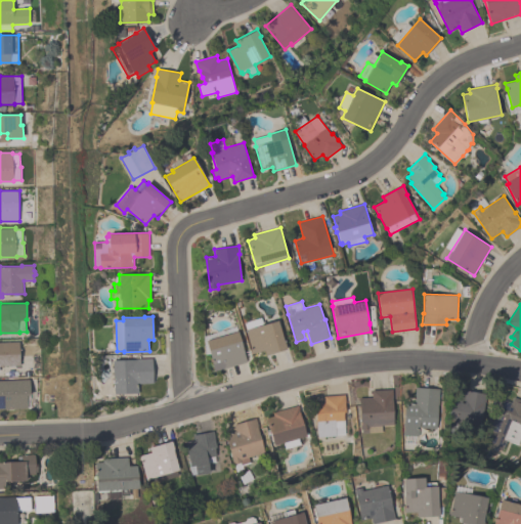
[(264,323),(278,319),(287,349),(265,354),(264,350),(252,353),(246,329),(247,329),(246,321),(262,317),(264,323)]
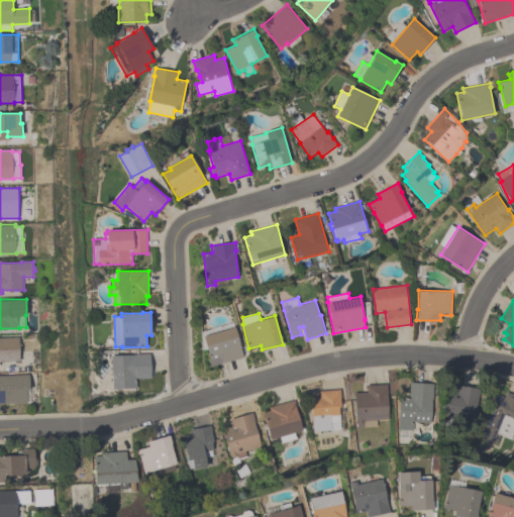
[(203,336),(235,327),(244,356),(212,367),(203,336)]
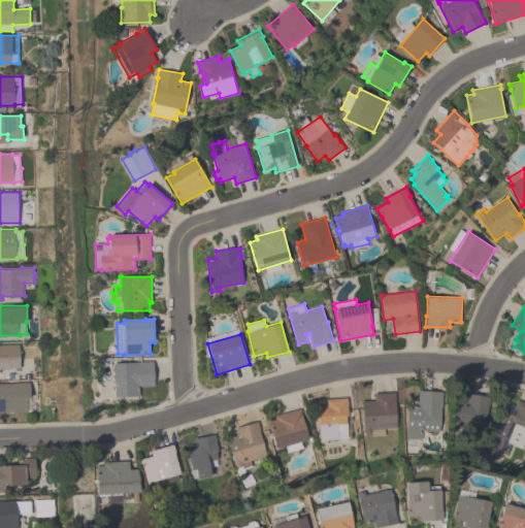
[(0,344),(21,344),(21,368),(0,369),(0,344)]
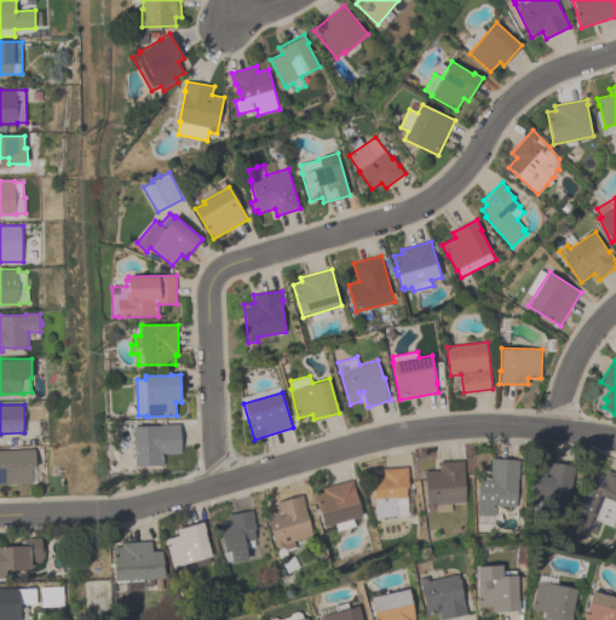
[(134,466),(134,426),(163,426),(162,425),(180,424),(182,453),(163,454),(165,465),(134,466)]
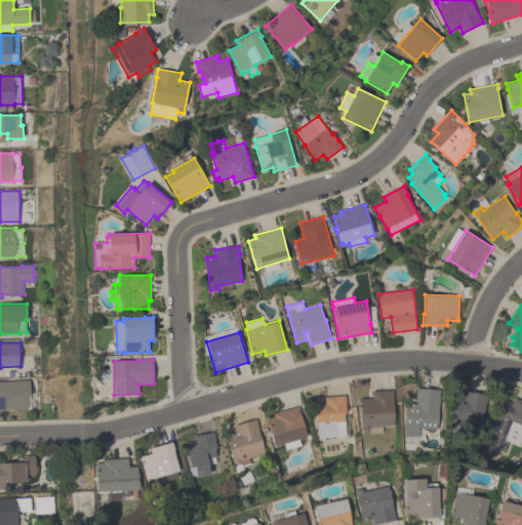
[(29,409),(0,409),(0,380),(31,380),(31,396),(29,396),(29,409)]
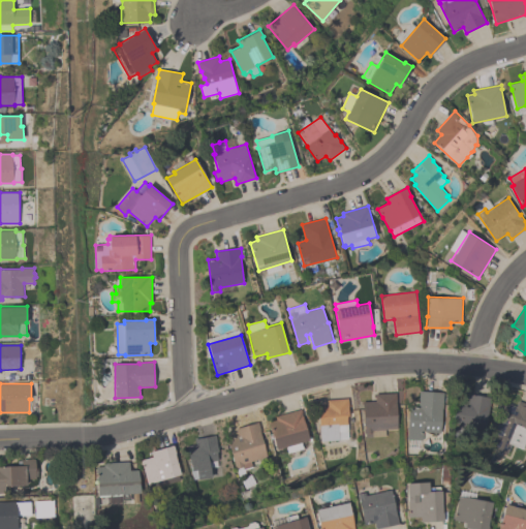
[(444,392),(444,408),(442,408),(442,432),(427,432),(425,430),(424,439),(408,439),(409,406),(415,406),(415,407),(420,407),(420,391),(444,392)]
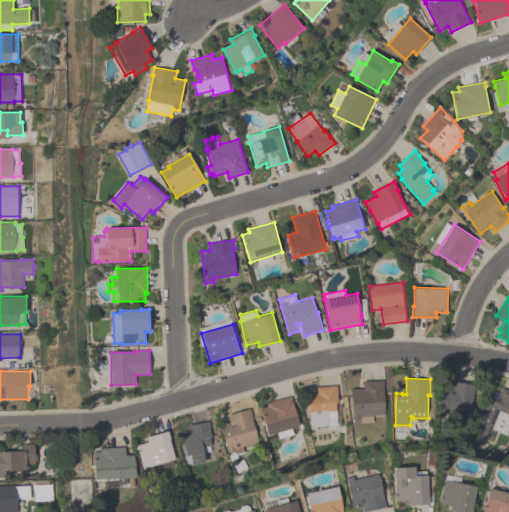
[(385,380),(386,415),(361,416),(361,419),(361,420),(361,423),(354,423),(354,419),(353,419),(353,416),(352,416),(351,389),(364,388),(364,381),(385,380)]
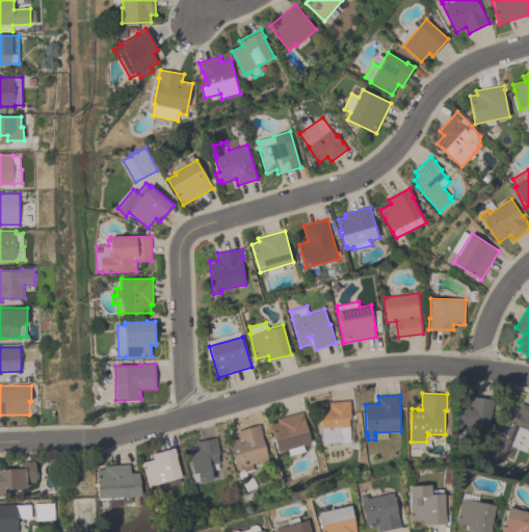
[(472,402),(473,396),(496,399),(490,436),(464,432),(466,423),(456,422),(459,400),(472,402)]
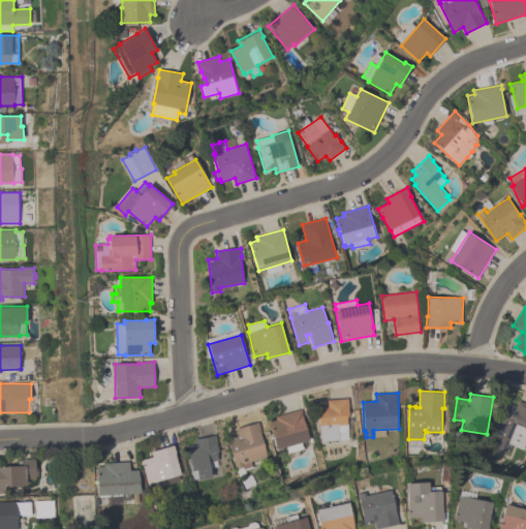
[(349,399),(349,408),(349,415),(348,415),(348,424),(349,424),(349,438),(340,438),(340,440),(321,441),(320,425),(319,406),(328,406),(328,400),(349,399)]
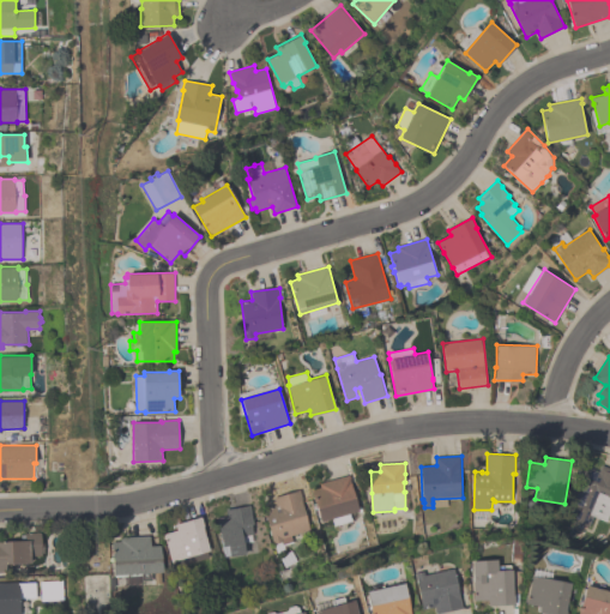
[(590,468),(593,469),(593,467),(601,469),(602,465),(609,469),(609,517),(608,522),(593,517),(590,527),(571,519),(590,468)]
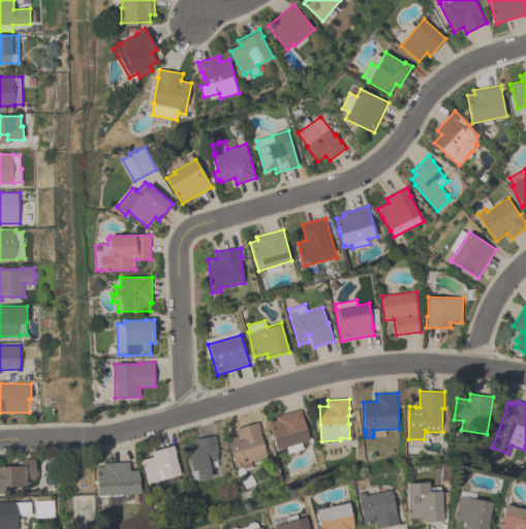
[(309,440),(303,442),(304,448),(288,454),(287,446),(277,449),(269,422),(277,419),(276,415),(301,409),(309,440)]
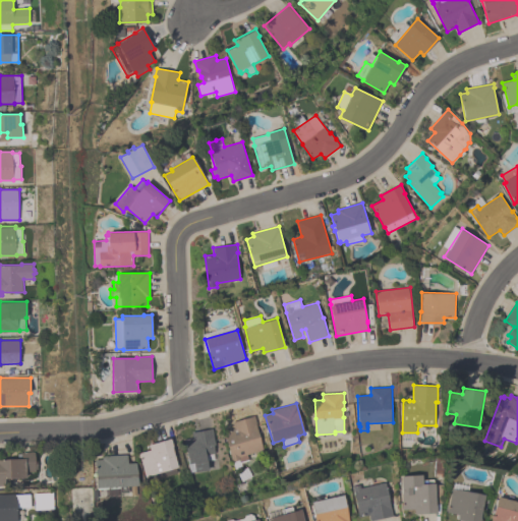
[(233,421),(255,415),(260,430),(259,430),(265,450),(248,455),(250,459),(240,462),(240,460),(233,462),(224,431),(235,428),(233,421)]
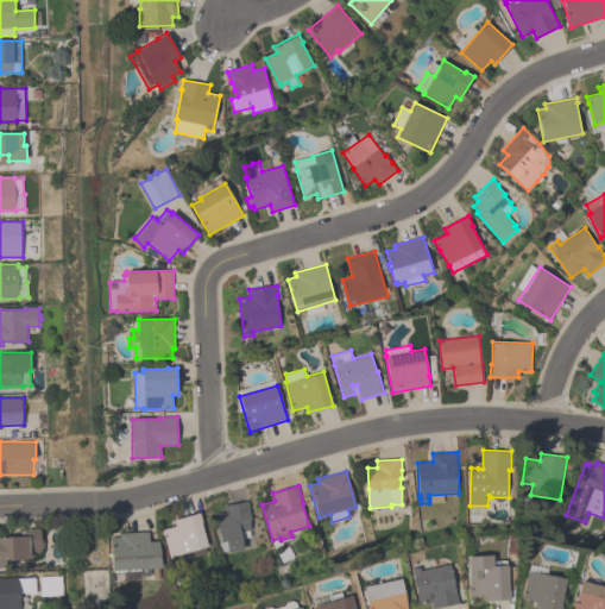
[(224,552),(222,542),(221,542),(216,513),(226,512),(225,506),(250,502),(252,520),(251,521),(252,529),(251,529),(252,537),(243,538),(244,551),(228,553),(228,551),(224,552)]
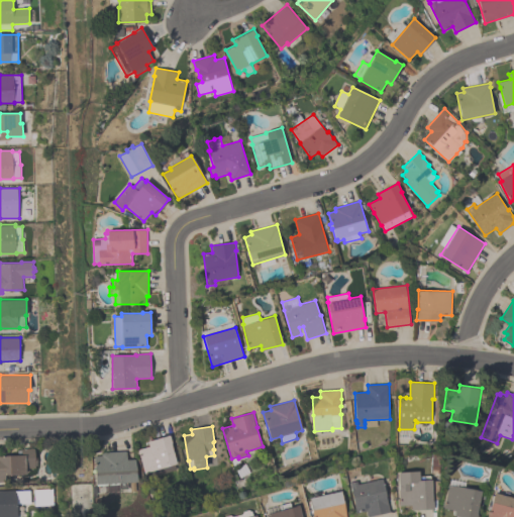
[(137,449),(149,446),(147,441),(170,435),(173,443),(172,443),(178,463),(145,474),(139,454),(137,449)]
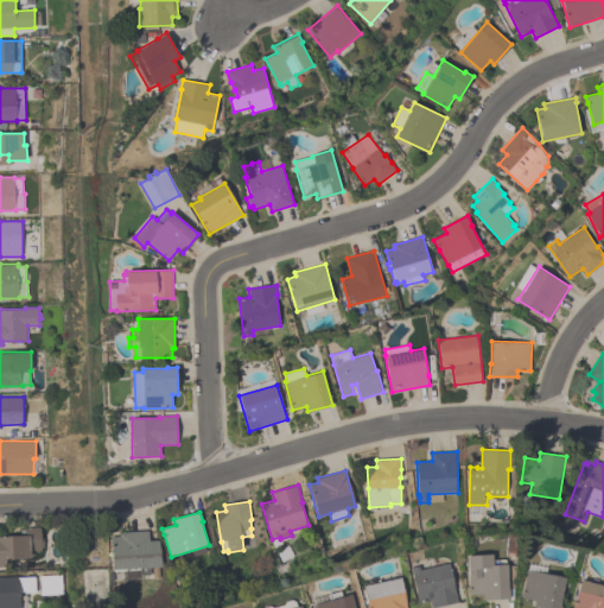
[(7,558),(7,567),(0,567),(0,536),(26,536),(26,527),(42,527),(42,537),(45,537),(45,548),(43,548),(43,550),(32,551),(32,558),(7,558)]
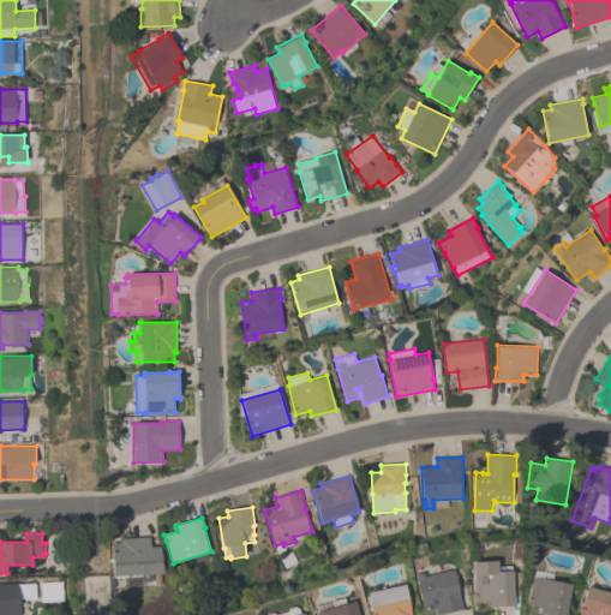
[(143,581),(143,574),(114,575),(113,542),(121,542),(121,538),(151,537),(151,547),(162,547),(163,573),(153,574),(153,580),(143,581)]
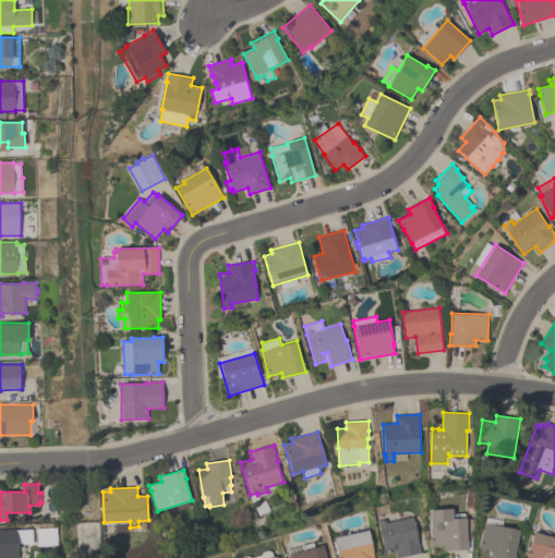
[(468,549),(444,550),(444,545),(432,546),(431,528),(430,528),(430,509),(453,509),(453,514),(465,513),(465,518),(467,518),(467,519),(475,519),(473,540),(467,540),(467,542),(468,541),(468,549)]
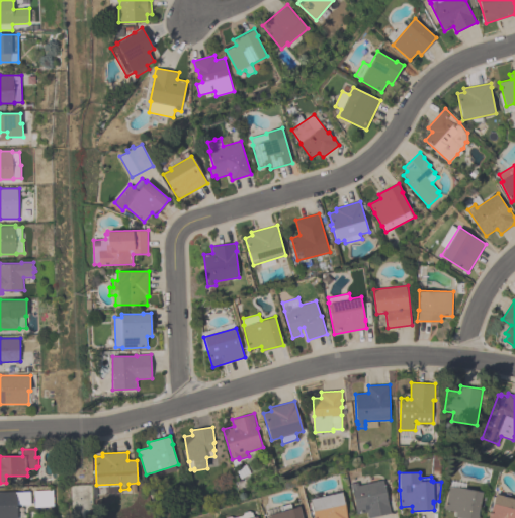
[(384,480),(392,513),(368,517),(367,512),(356,514),(350,484),(358,482),(358,485),(384,480)]
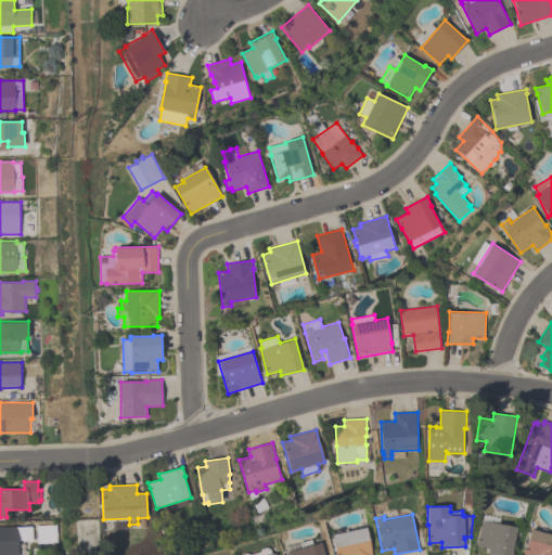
[(511,554),(496,554),(488,553),(489,547),(476,545),(482,519),(517,527),(511,554)]
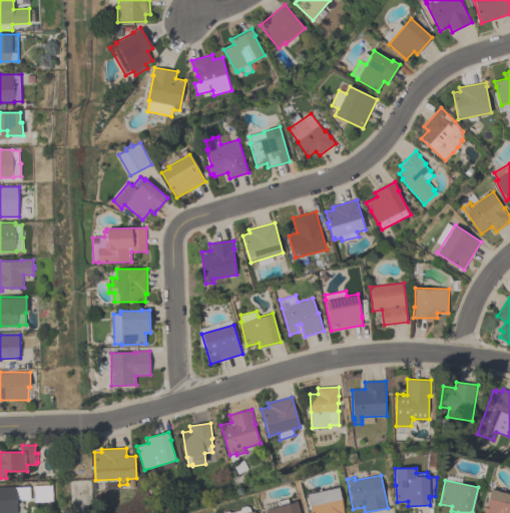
[(0,512),(0,487),(31,487),(31,500),(18,500),(18,512),(0,512)]
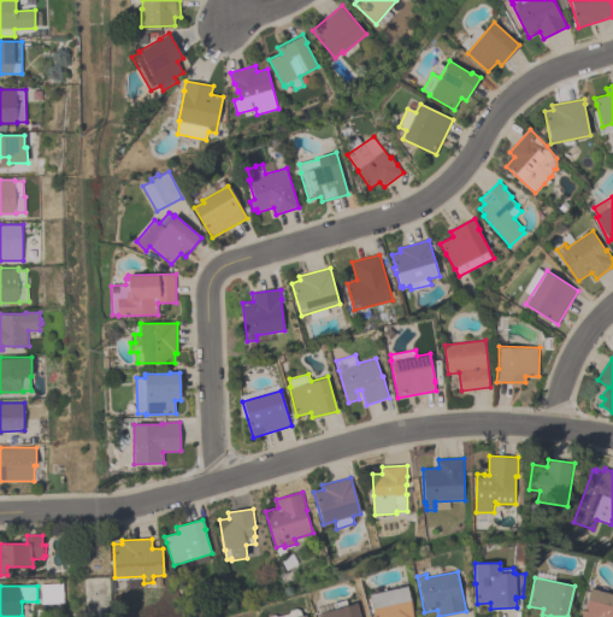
[(373,616),(369,594),(407,587),(413,616),(373,616)]
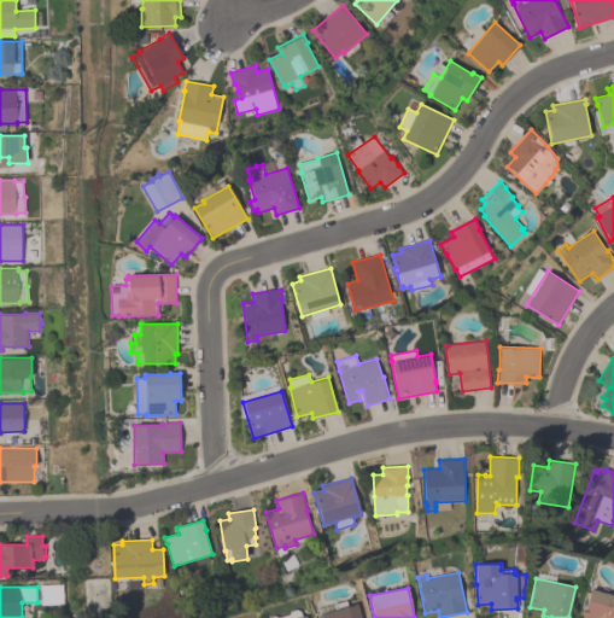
[(613,617),(582,617),(590,589),(613,594),(613,617)]
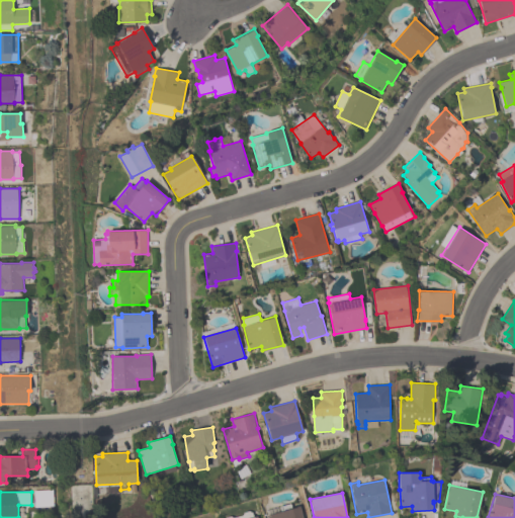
[(266,517),(266,515),(281,511),(280,507),(291,504),(292,508),(299,506),(303,517),(266,517)]
